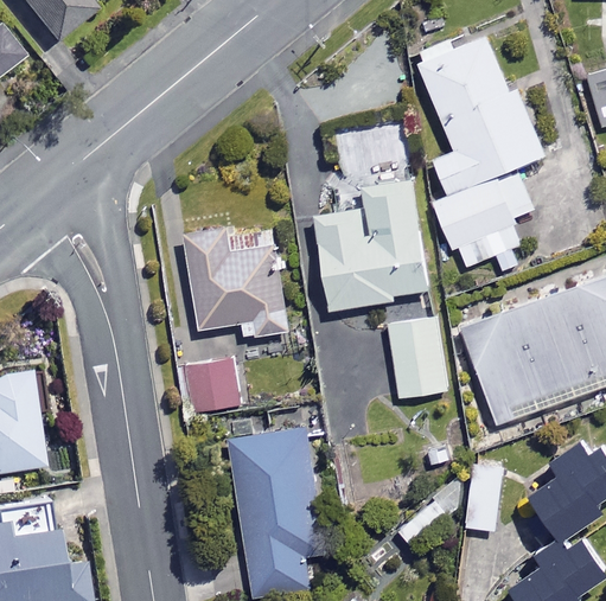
[(17,0),(51,42),(97,5),(94,0),(17,0)]
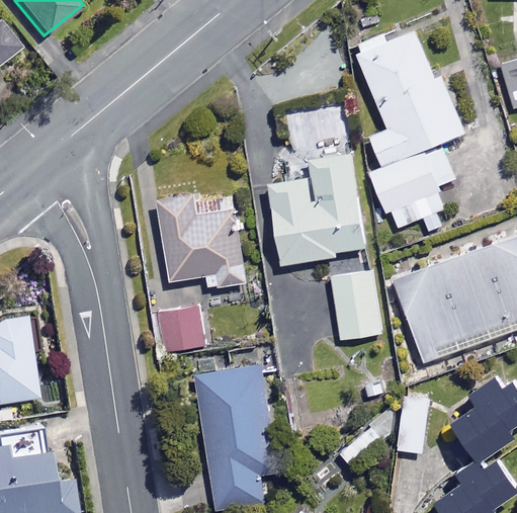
[(0,64),(16,51),(0,30),(0,64)]
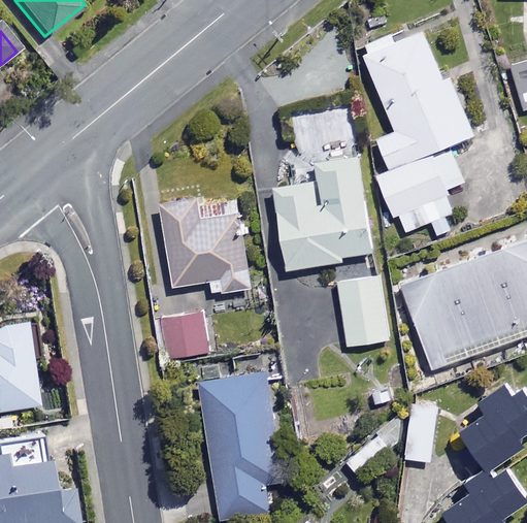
[(387,169),(448,145),(470,136),(448,77),(440,80),(421,32),(393,42),(390,35),(359,47),(393,133),(375,140),(387,169)]
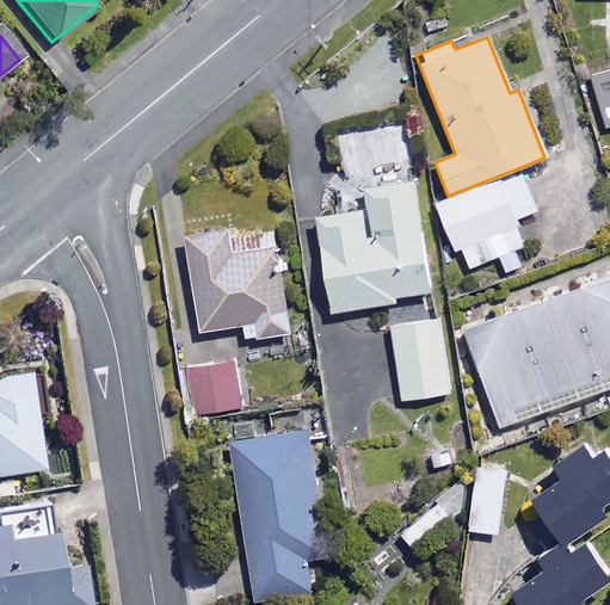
[(609,129),(609,71),(591,76),(604,131),(609,129)]
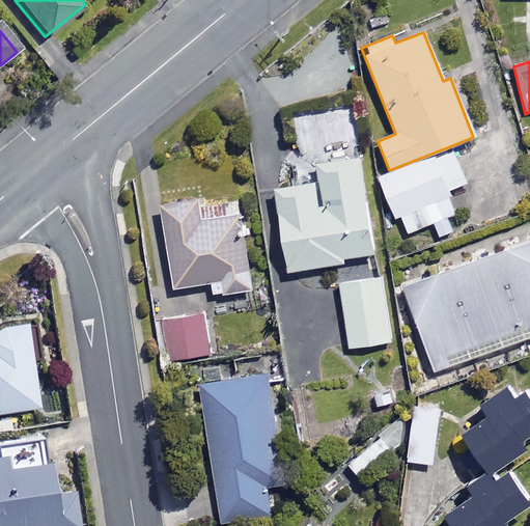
[(465,185),(450,146),(389,170),(377,175),(401,237),(433,224),(438,240),(461,230),(445,192),(465,185)]
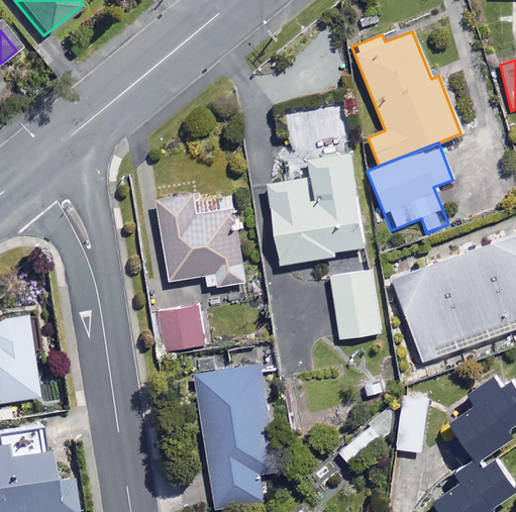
[(364,251),(348,154),(308,160),(310,178),(267,184),(279,265),(364,251)]
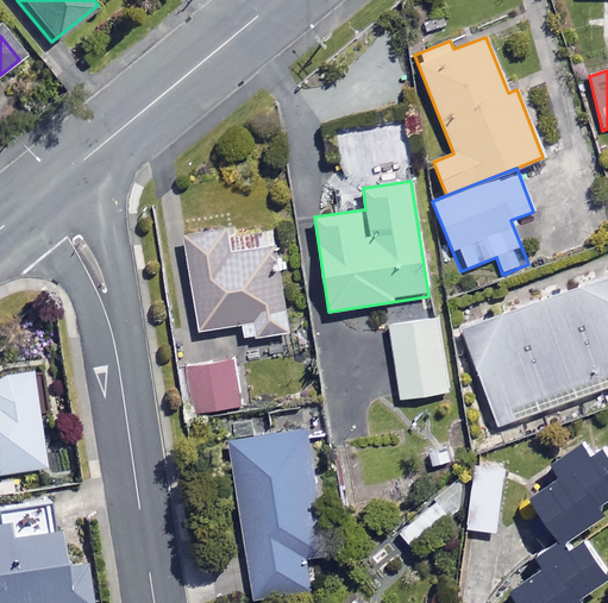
[(288,333),(271,226),(183,240),(198,332),(240,325),(243,340),(288,333)]
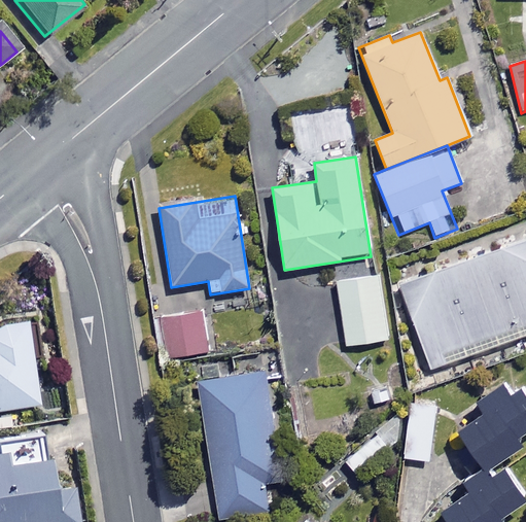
[(525,336),(525,239),(399,285),(430,371),(525,336)]
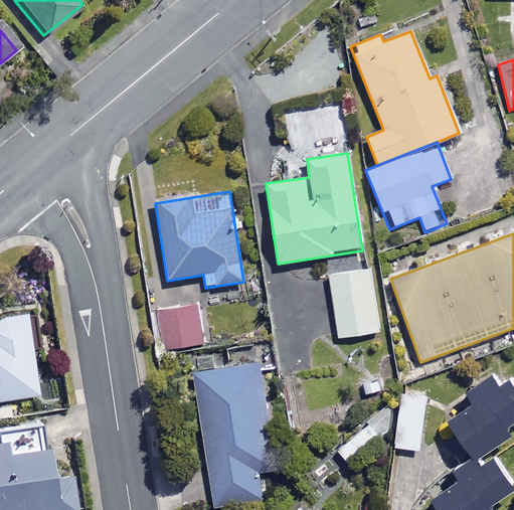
[(378,333),(370,270),(329,275),(338,338),(378,333)]
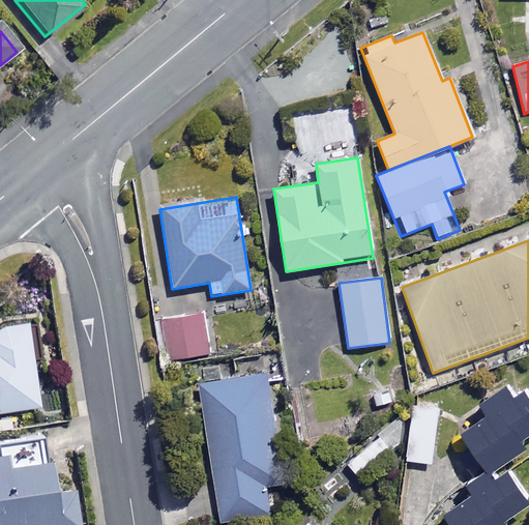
[(207,355),(204,315),(160,319),(165,359),(207,355)]
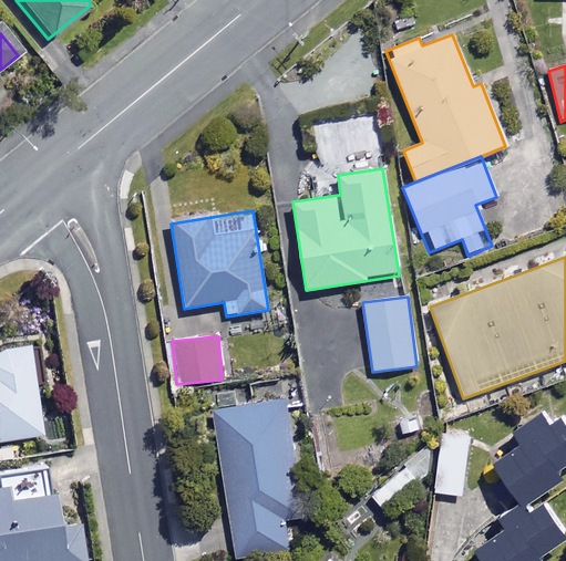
[(0,440),(39,435),(24,345),(0,349),(0,440)]
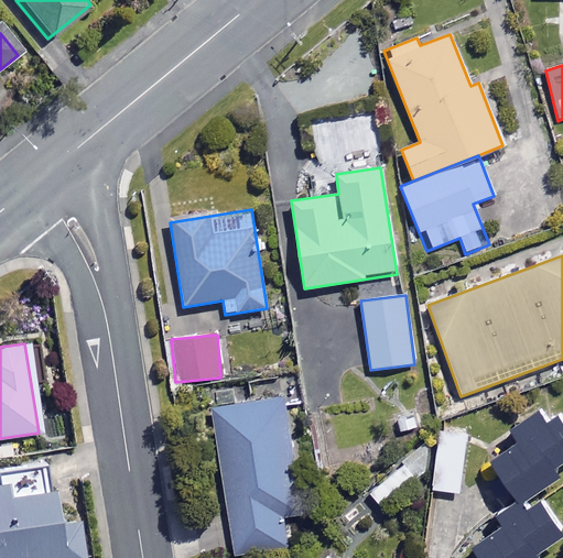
[(278,387),(250,392),(251,402),(212,408),(234,557),(287,549),(281,515),(296,513),(278,387)]
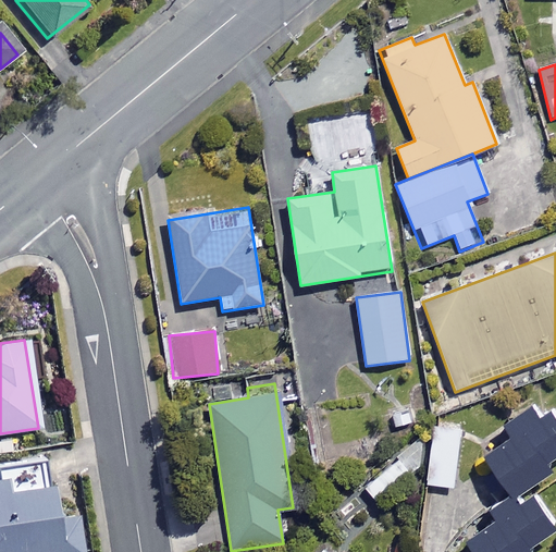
[(555,457),(555,417),(541,397),(478,445),(513,491),(555,457)]
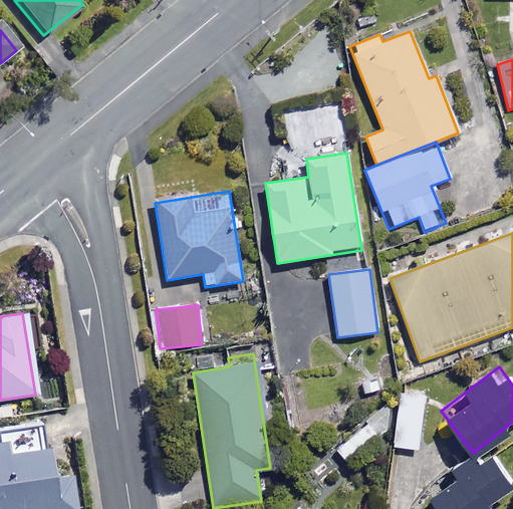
[(425,396),(399,394),(394,448),(419,450),(425,396)]
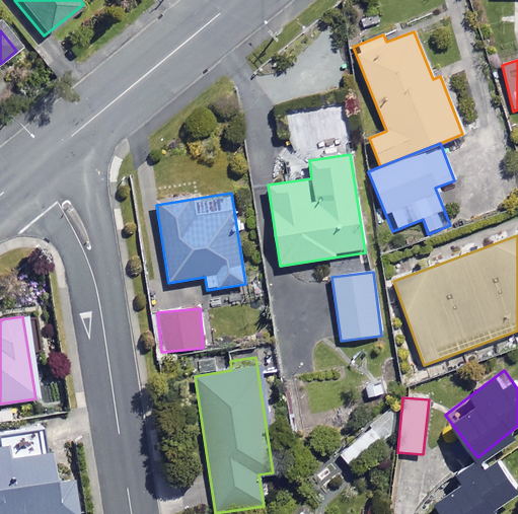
[(383,441),(372,428),(339,454),(350,467),(383,441)]
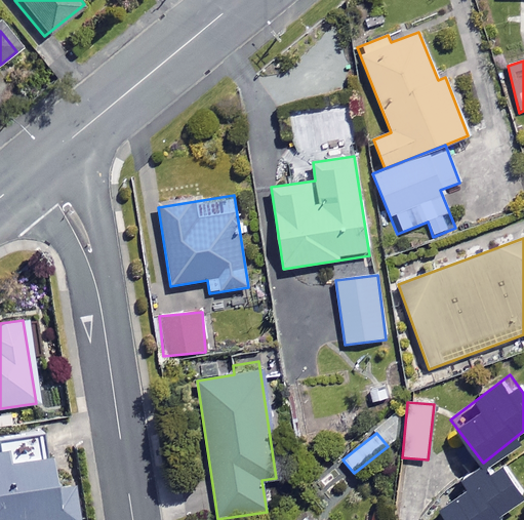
[(74,519),(69,485),(48,488),(44,455),(1,462),(0,454),(0,519),(74,519)]
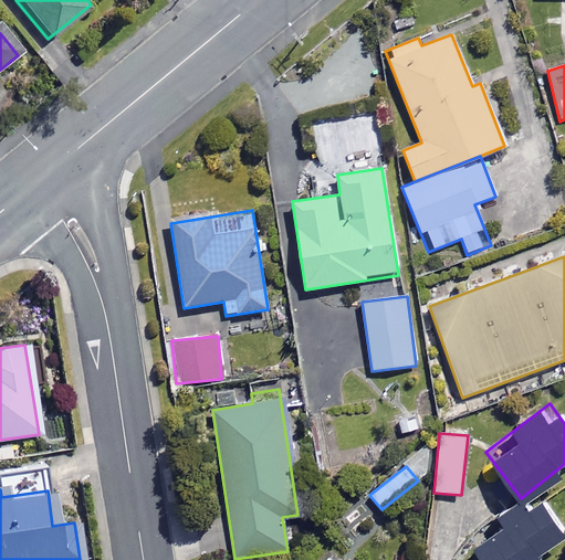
[(564,530),(564,528),(539,493),(457,556),(459,559),(539,559),(541,558),(536,552),(564,530)]
